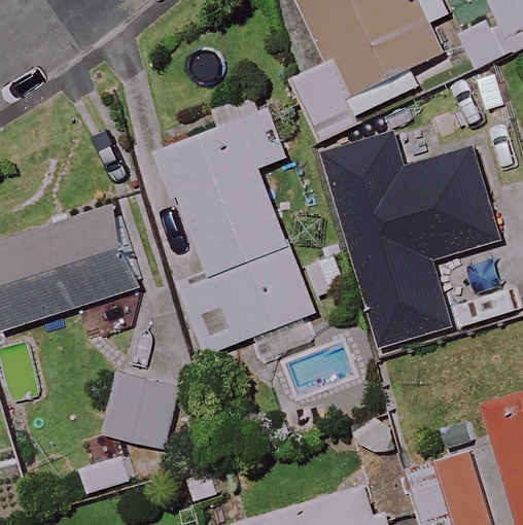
[(300,0),(329,60),(292,78),(320,134),(419,83),(411,67),(445,50),(419,0),(300,0)]
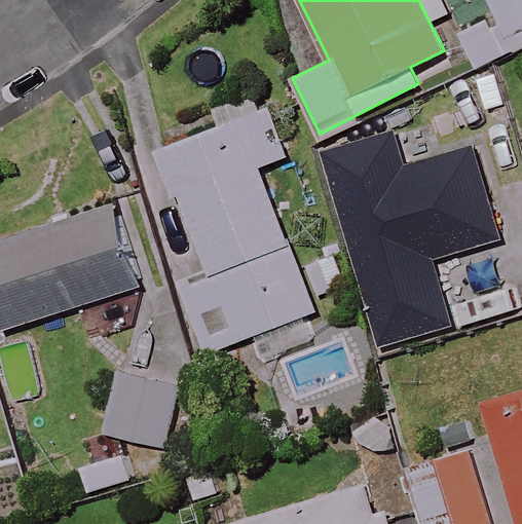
[(521,45),(521,0),(487,0),(498,24),(463,40),(476,68),(521,45)]
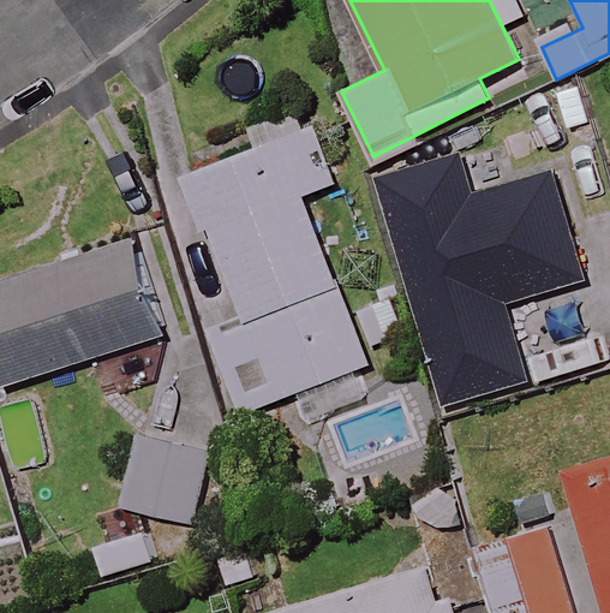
[(245,323),(339,289),(304,195),(334,183),(312,126),(189,173),(245,323)]
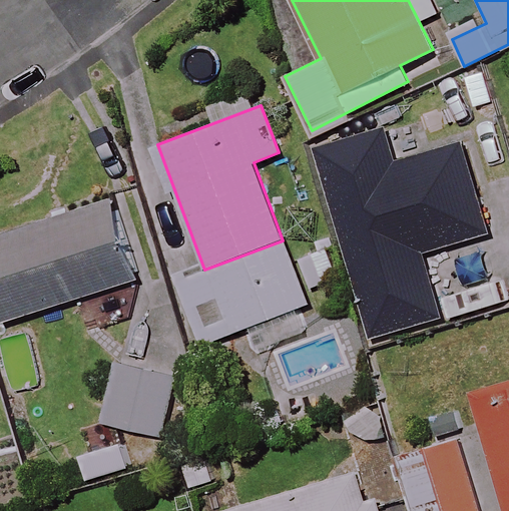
[(392,162),(381,125),(317,144),(373,332),(436,313),(417,248),(483,228),(457,143),(392,162)]
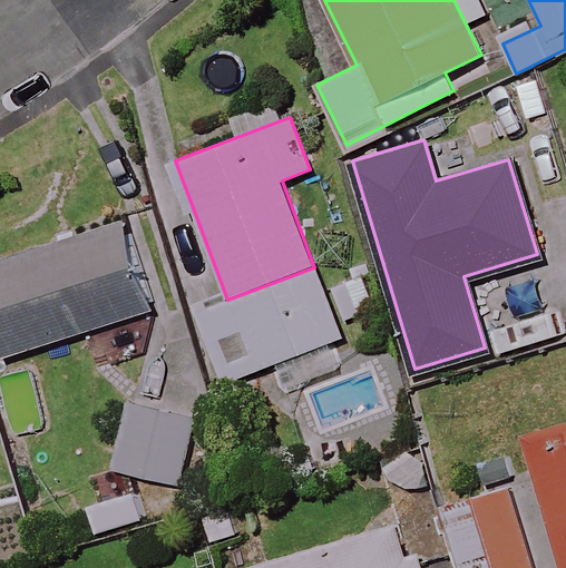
[(149,311),(123,223),(0,258),(0,356),(149,311)]
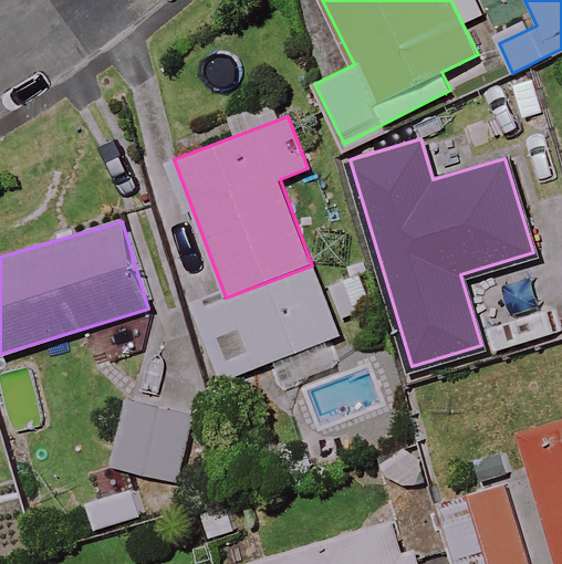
[(312,265),(226,298),(193,310),(218,379),(272,359),(281,385),(312,373),(302,347),(339,334),(312,265)]
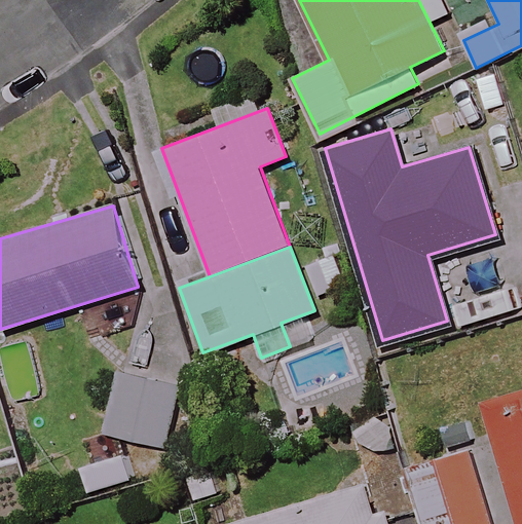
[(176,383),(117,374),(108,437),(165,446),(176,383)]
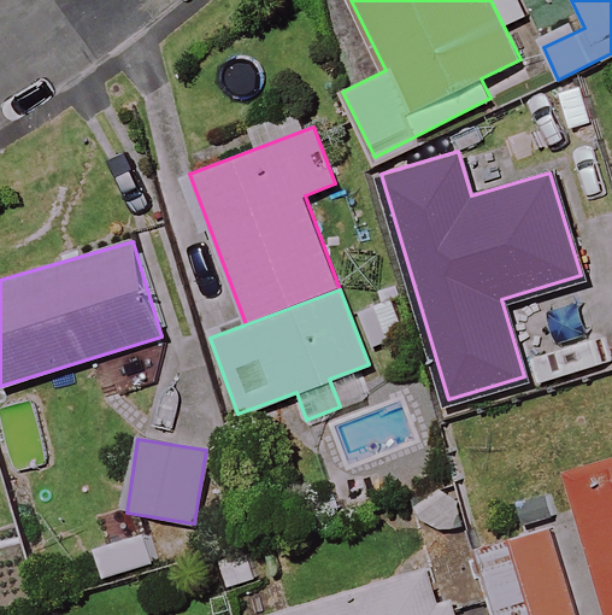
[(611,614),(611,461),(563,475),(575,520),(476,548),(494,614),(611,614)]
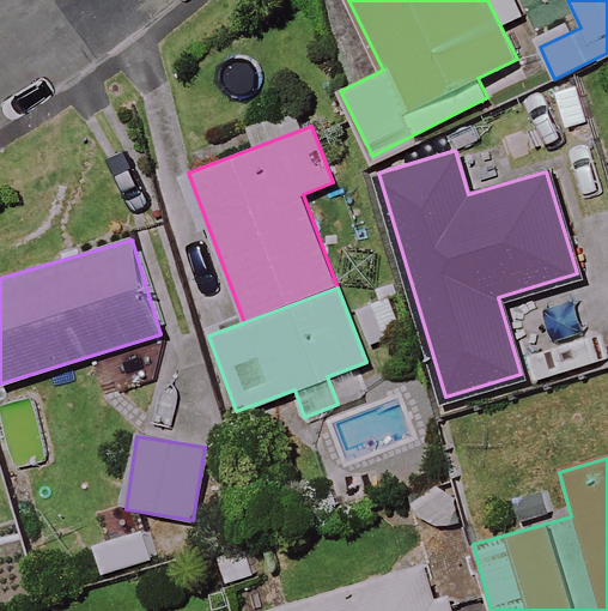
[(451,610),(447,593),(431,599),(420,564),(266,610),(451,610)]
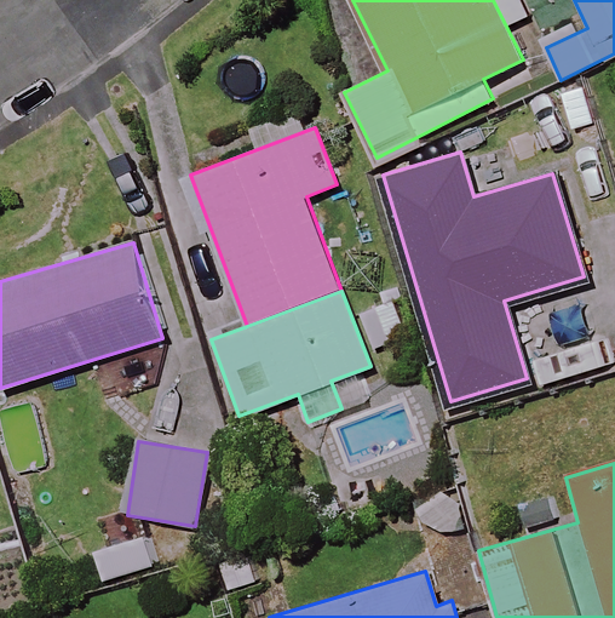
All buildings are outlined.
